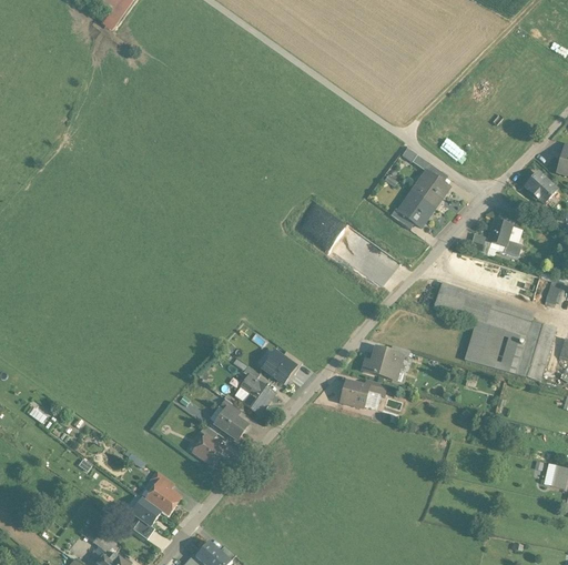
[(95,0),(111,11),(118,16),(129,0),(95,0)]
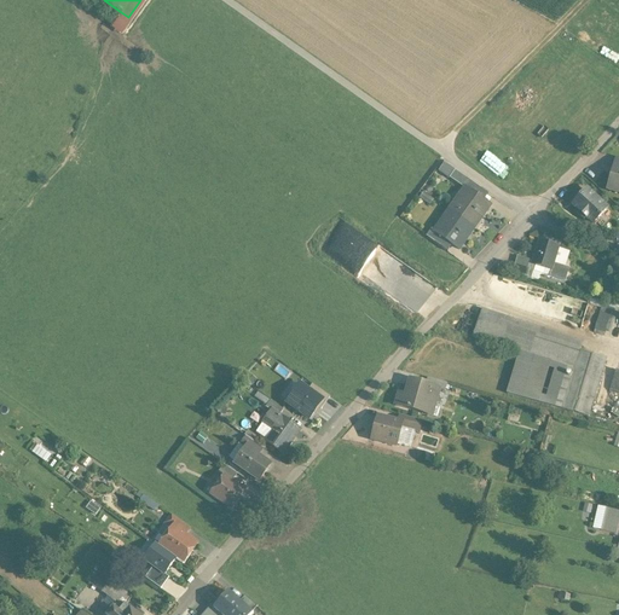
[(128,17),(121,12),(111,25),(119,30),(128,17)]
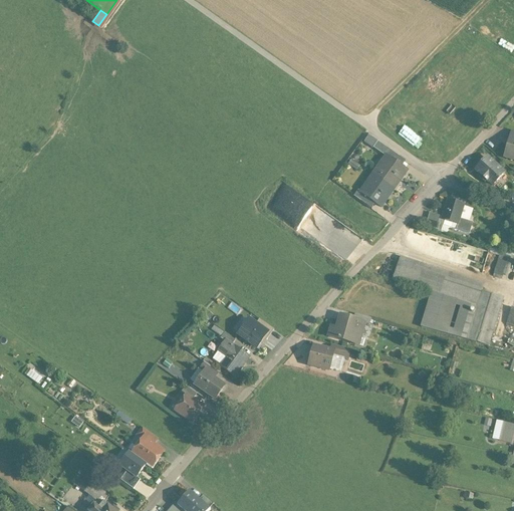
[(389,147),(369,134),(364,140),(383,154),(389,147)]
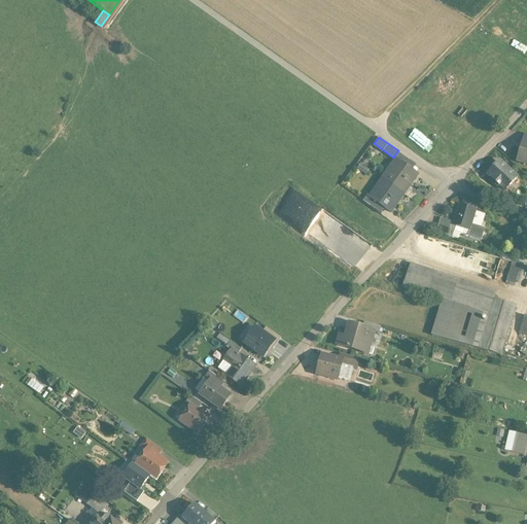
[(526,140),(523,142),(521,148),(517,160),(526,162),(526,140)]
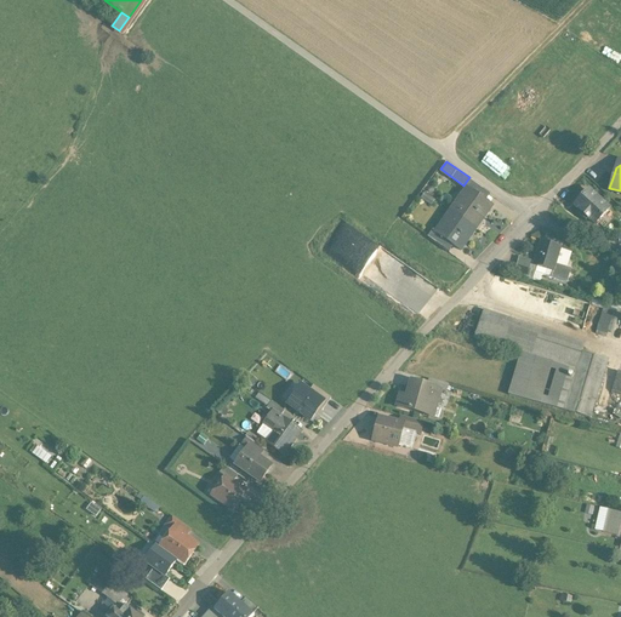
[(490,192),(469,177),(463,186),(466,187),(485,199),(490,192)]
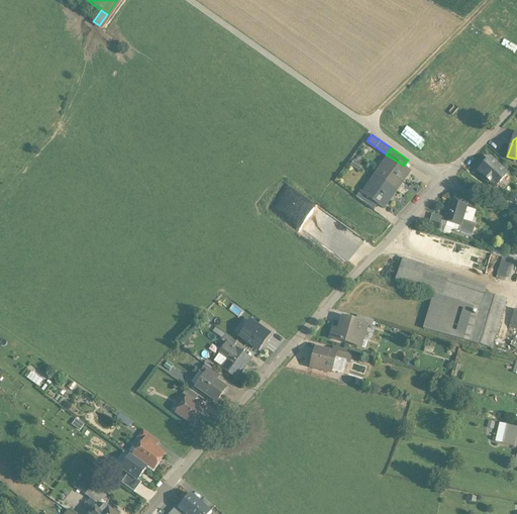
[(388,156),(376,174),(396,188),(409,170),(404,166),(388,156)]
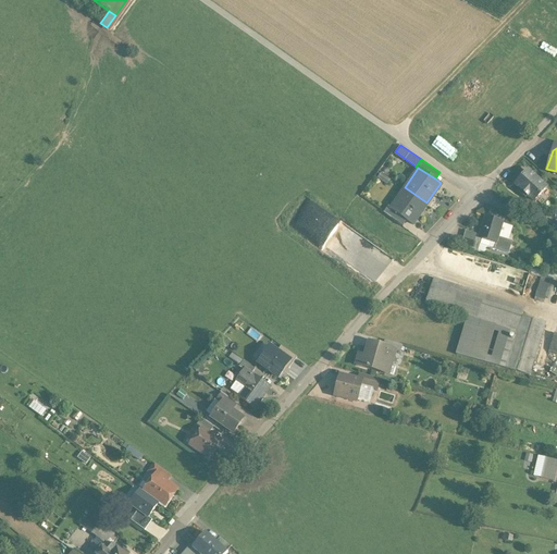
[(546,185),(528,169),(516,182),(533,199),(546,185)]
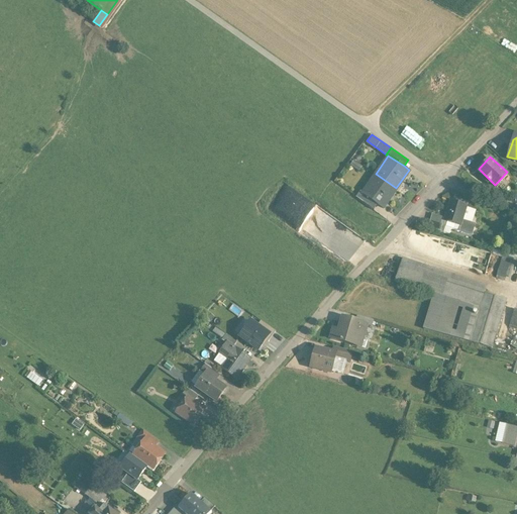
[(396,188),(376,174),(363,191),(363,192),(378,203),(384,206),(396,188)]
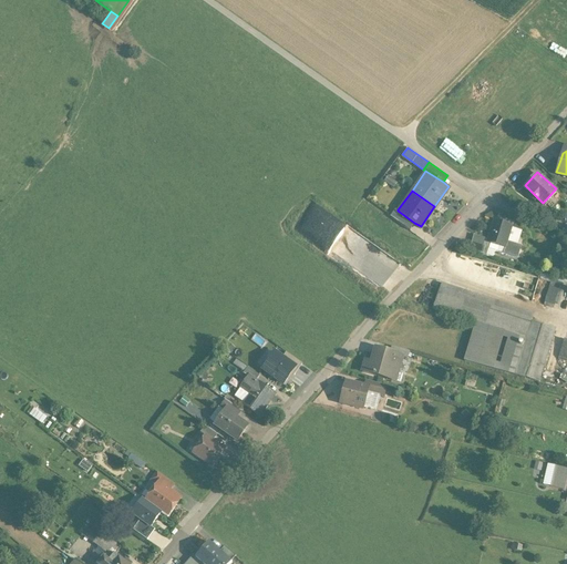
[(316,225),(328,209),(319,203),(307,219),(316,225)]
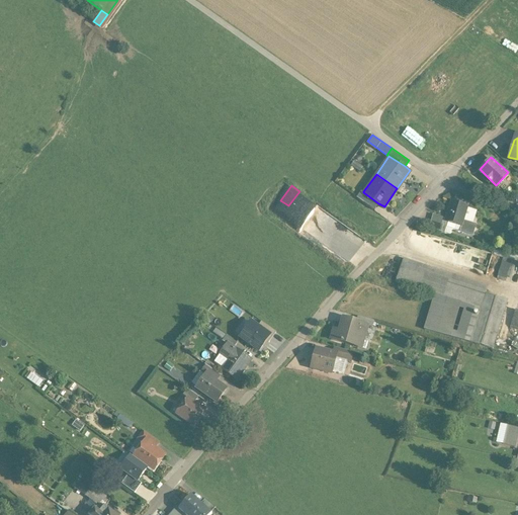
[(378,203),(363,192),(363,191),(361,190),(357,196),(374,208),(378,203)]
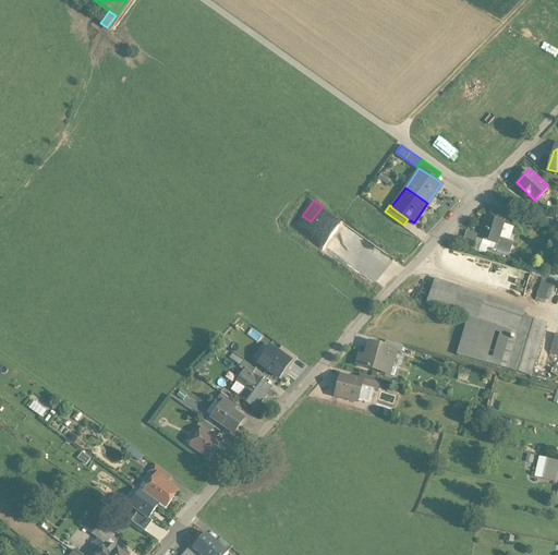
[(504,220),(485,215),(480,234),(478,237),(482,238),(497,242),(495,248),(509,252),(512,240),(508,239),(499,237),(504,222),(504,220)]
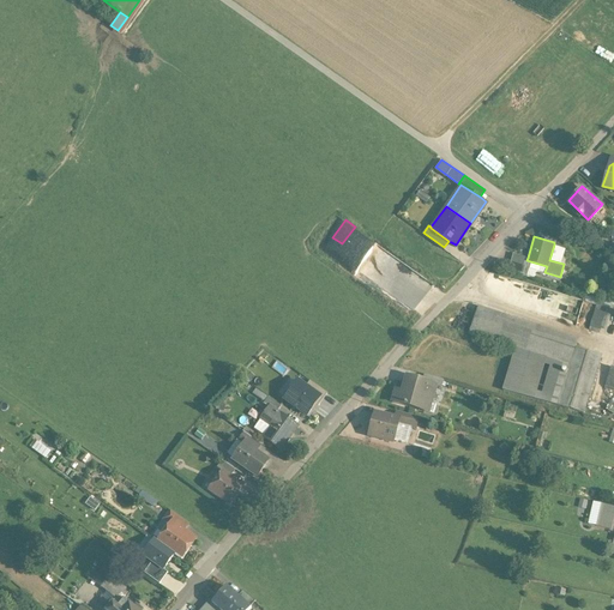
[(564,248),(554,245),(549,260),(559,263),(564,248)]
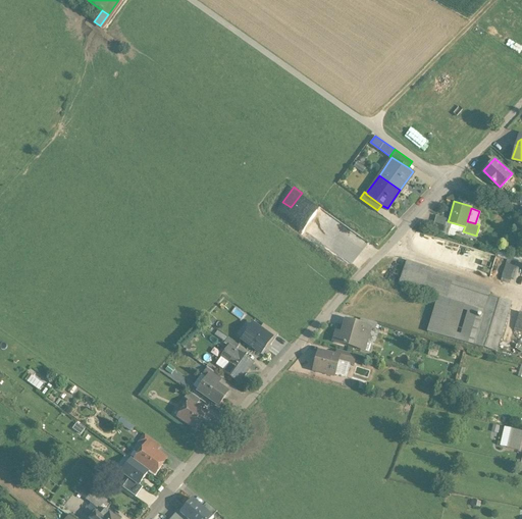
[(449,219),(435,215),(433,221),(447,224),(445,231),(454,235),(455,228),(450,227),(451,222),(448,221),(449,219)]
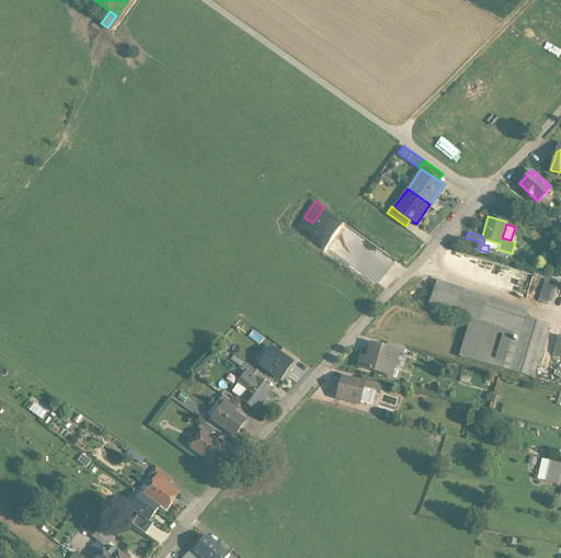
[(480,241),(466,238),(464,245),(478,249),(480,241)]
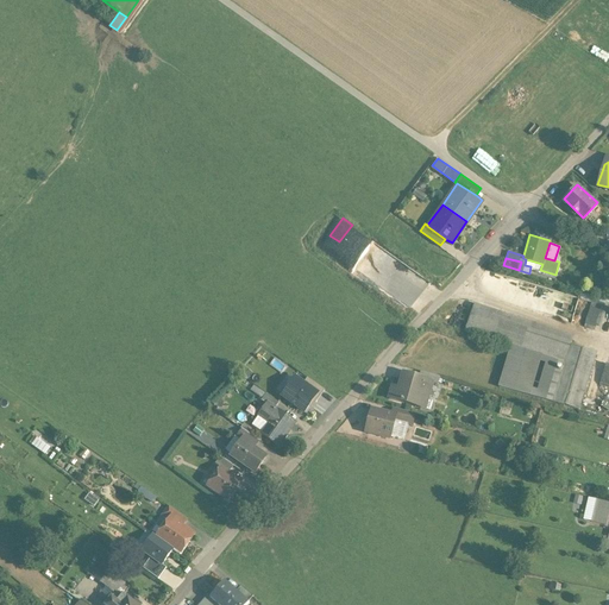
[(542,264),(526,259),(525,265),(531,266),(540,270),(542,264)]
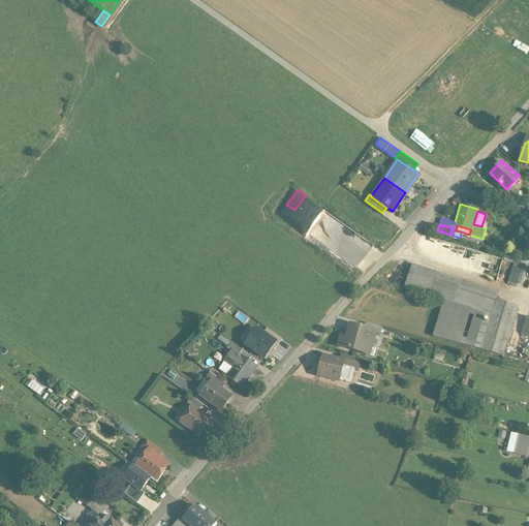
[(528,259),(504,252),(502,256),(515,260),(507,282),(517,285),(518,282),(521,283),(526,269),(528,269),(528,259)]
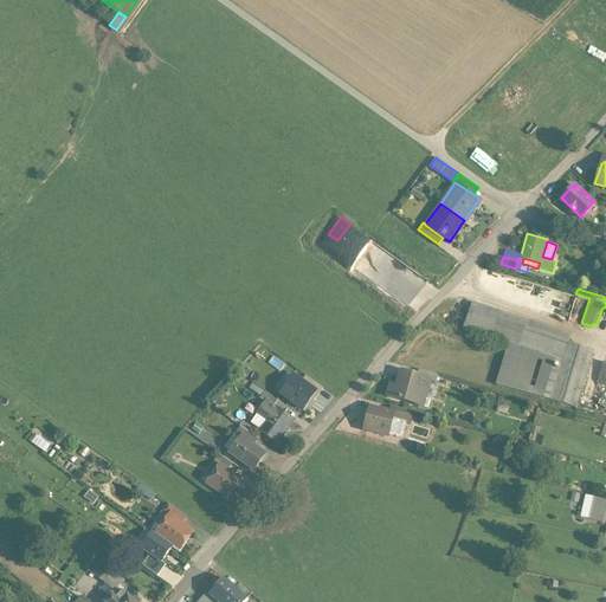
[(571,331),(471,302),(463,329),(508,342),(540,353),(562,358),(567,343),(571,331)]
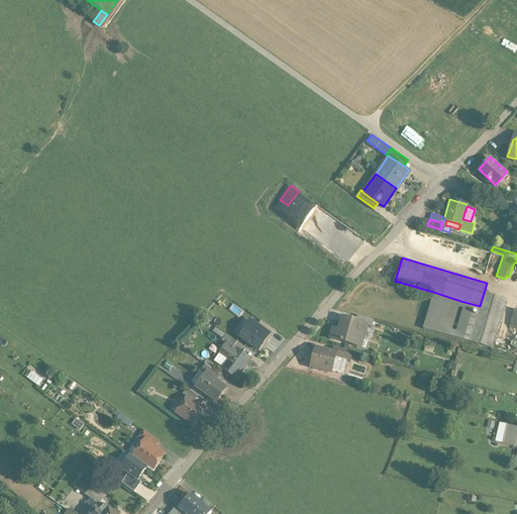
[(460,301),(433,292),(423,326),(449,334),(451,328),(458,305),(460,301)]
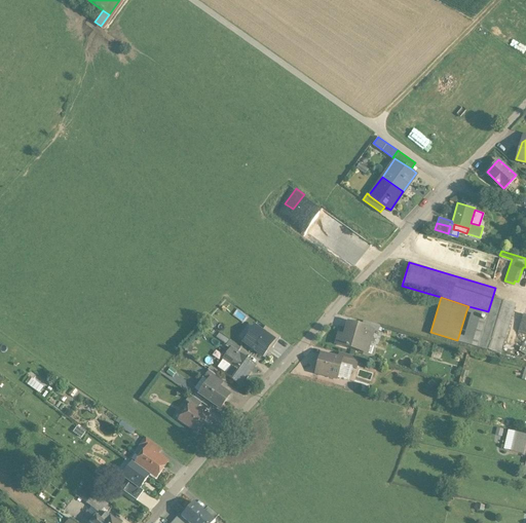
[(515,305),(492,298),(488,311),(477,346),(499,353),(515,305)]
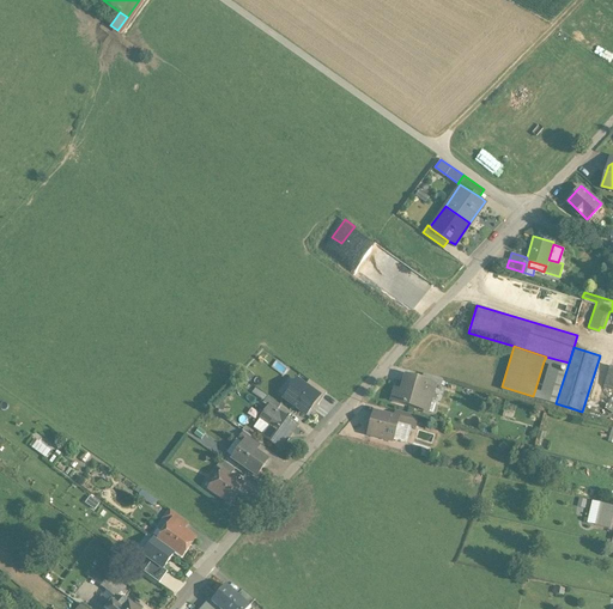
[(533,396),(556,403),(569,363),(546,357),(544,361),(548,364),(540,390),(535,389),(533,396)]
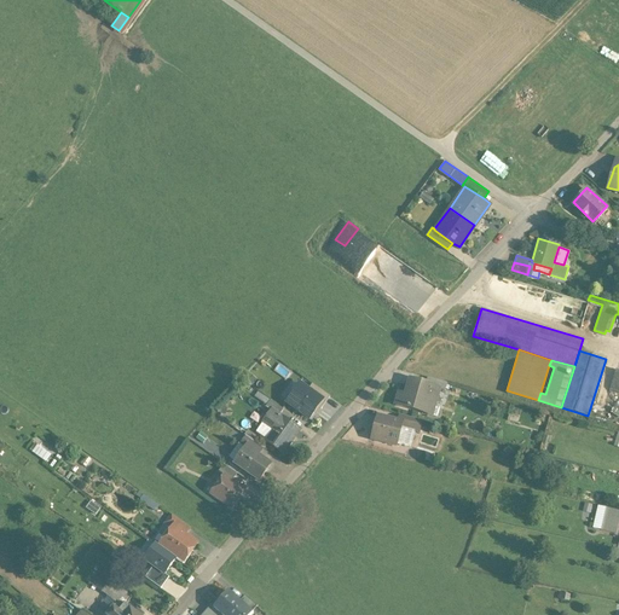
[(446,381),(427,376),(426,382),(440,387),(439,387),(444,389),(446,381)]
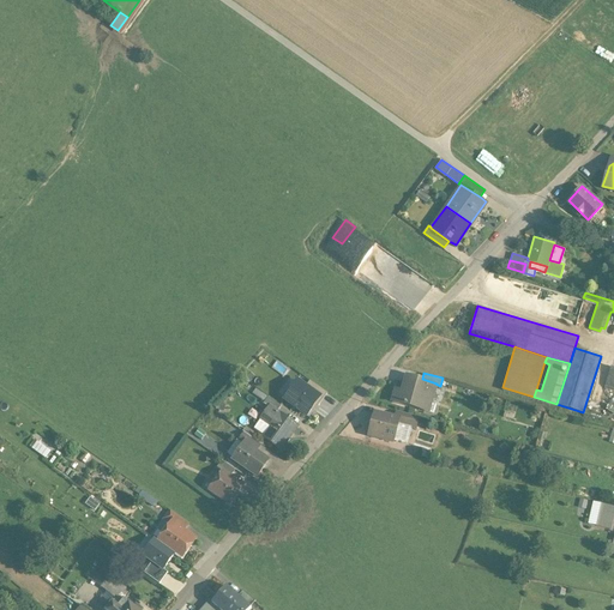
[(422,379),(407,375),(403,391),(396,388),(392,399),(423,409),(426,400),(431,402),(435,384),(437,384),(422,379)]
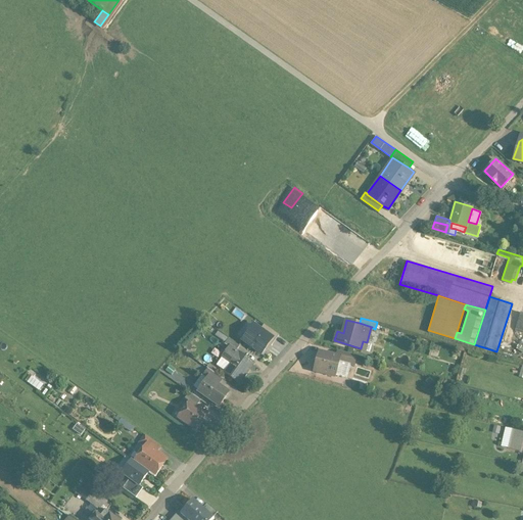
[(242,338),(260,352),(268,342),(272,336),(260,328),(253,323),(242,338)]
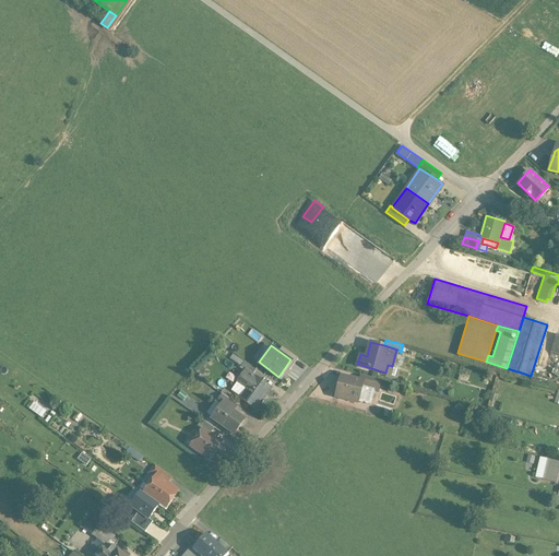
[(298,357),(282,345),(278,351),(290,359),(286,366),(289,368),(298,357)]
